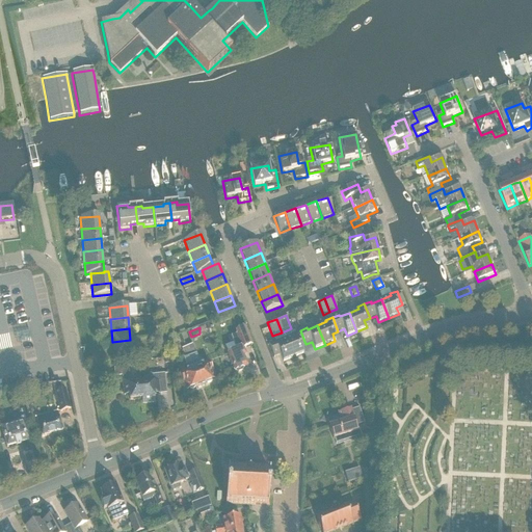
[(231,337),(236,351),(228,354),(234,373),(235,372),(237,373),(241,372),(242,370),(243,369),(247,367),(243,357),(245,356),(243,349),(251,346),(244,328),(235,331),(236,335),(231,337)]
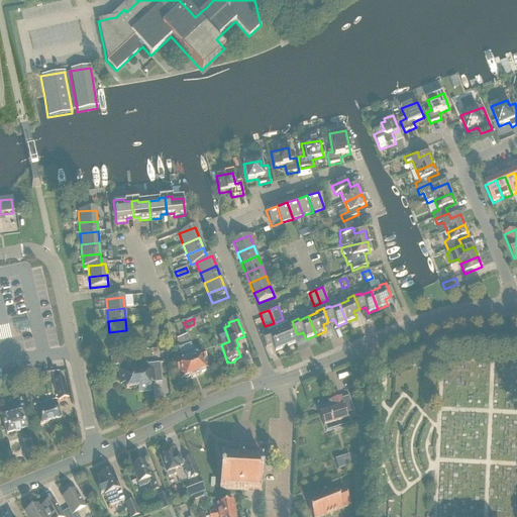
[(292,337),(297,334),(292,321),(286,323),(286,325),(277,329),(285,347),(294,343),(292,337)]
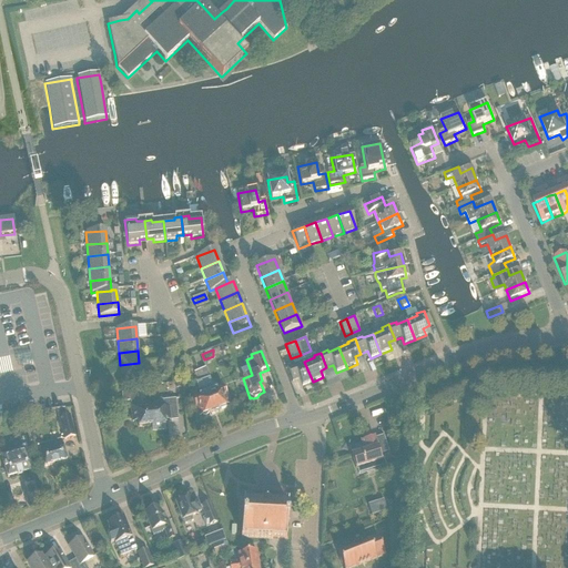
[(302,386),(313,382),(304,362),(294,366),(293,364),(286,367),(292,382),(298,379),(302,386)]
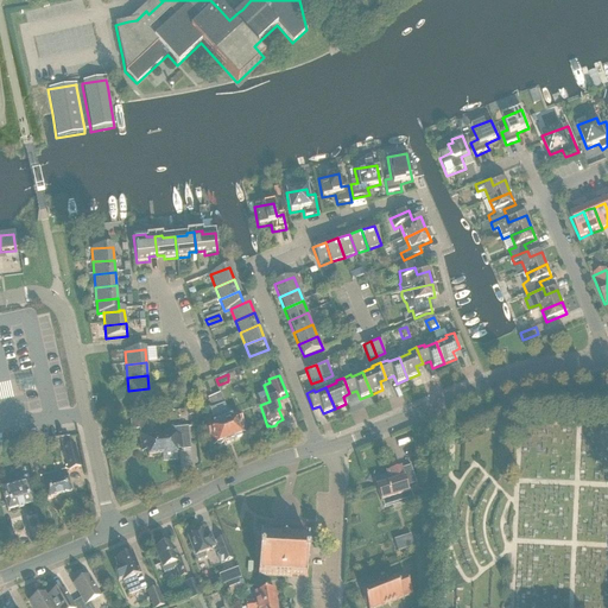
[(149,388),(128,391),(130,404),(150,401),(149,388)]
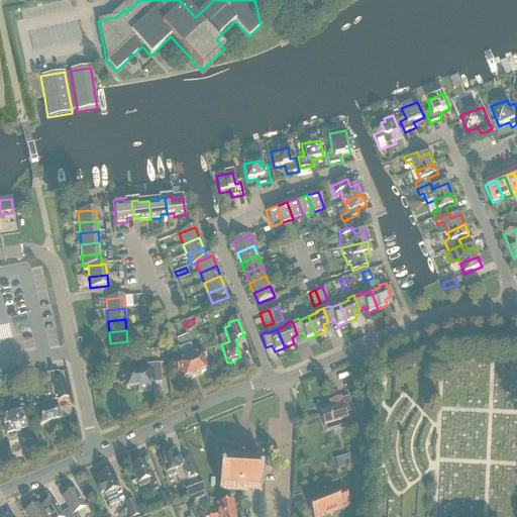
[(180,349),(184,347),(190,345),(186,335),(176,339),(180,349)]
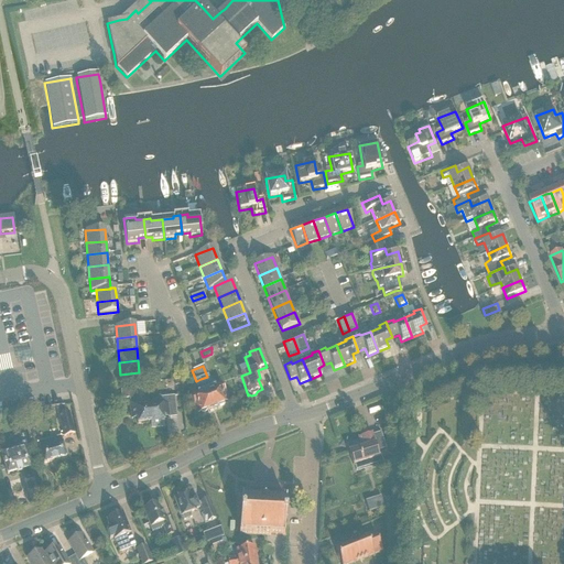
[(207,377),(201,379),(213,409),(217,407),(218,409),(226,405),(225,404),(227,403),(224,393),(224,392),(221,388),(220,386),(212,389),(207,377)]
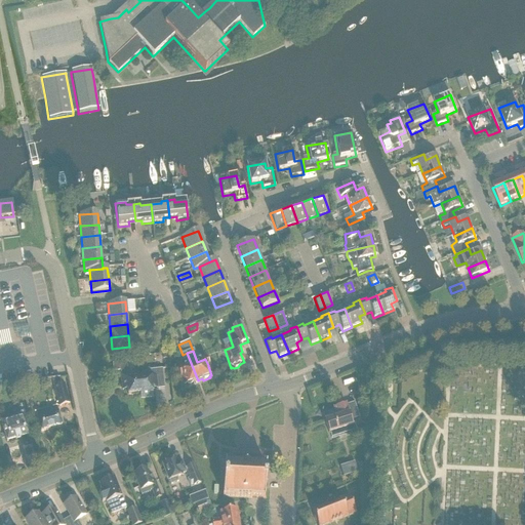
[(187,353),(183,355),(182,355),(186,366),(177,369),(178,371),(177,371),(179,376),(180,376),(184,386),(188,385),(188,386),(193,385),(192,382),(198,380),(187,353)]
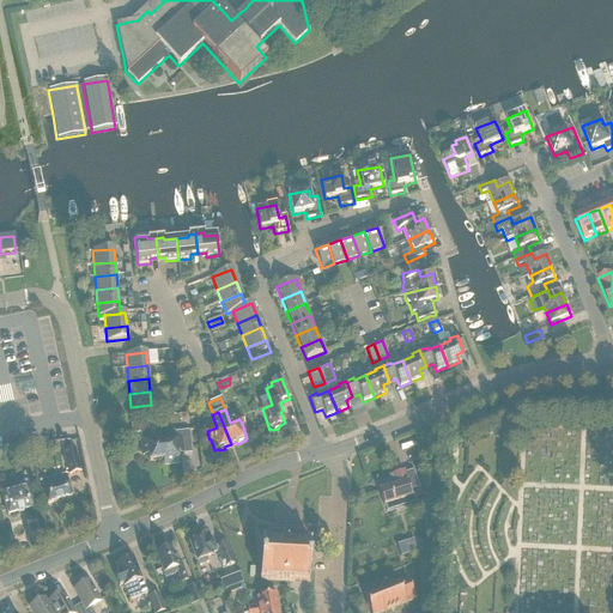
[(162,444),(162,438),(150,439),(147,424),(131,425),(132,435),(140,434),(141,439),(140,439),(143,454),(149,453),(149,462),(163,460),(162,444)]
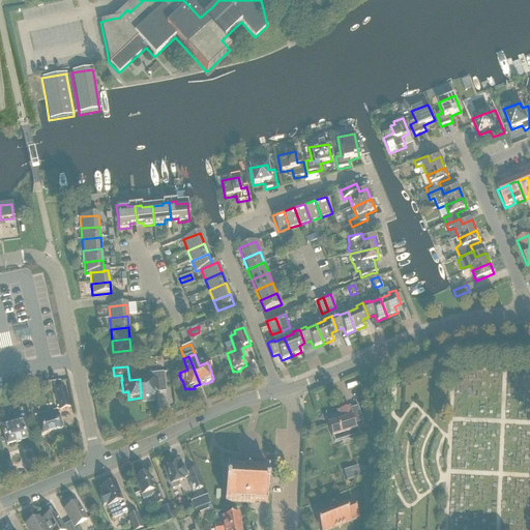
[(141,398),(142,403),(154,402),(153,394),(166,392),(164,373),(151,375),(152,382),(140,384),(141,398)]
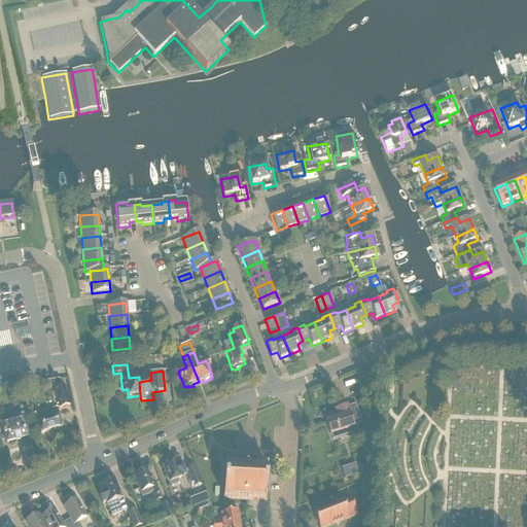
[(59,409),(70,406),(64,385),(54,388),(59,409)]
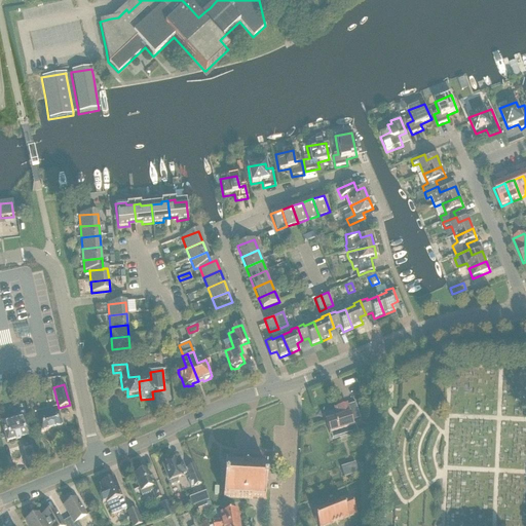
[(354,405),(346,407),(346,406),(334,410),(337,419),(326,422),(329,435),(344,430),(346,436),(357,433),(354,426),(352,427),(351,421),(360,419),(354,403),(353,403),(354,405)]
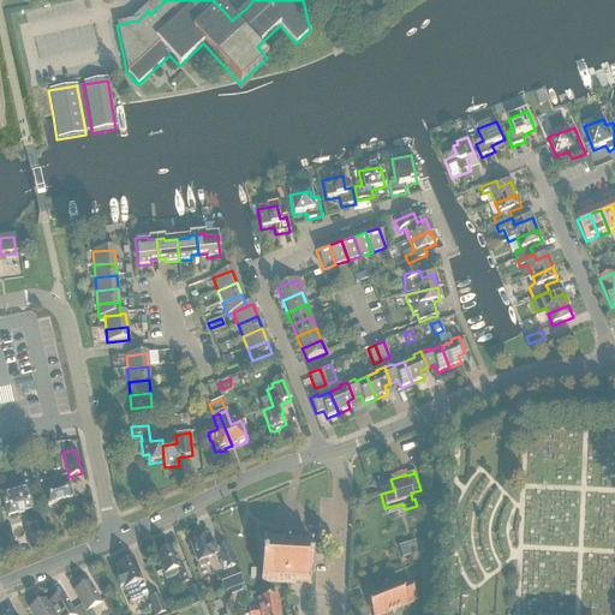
[(47,507),(72,500),(66,477),(41,484),(47,507)]
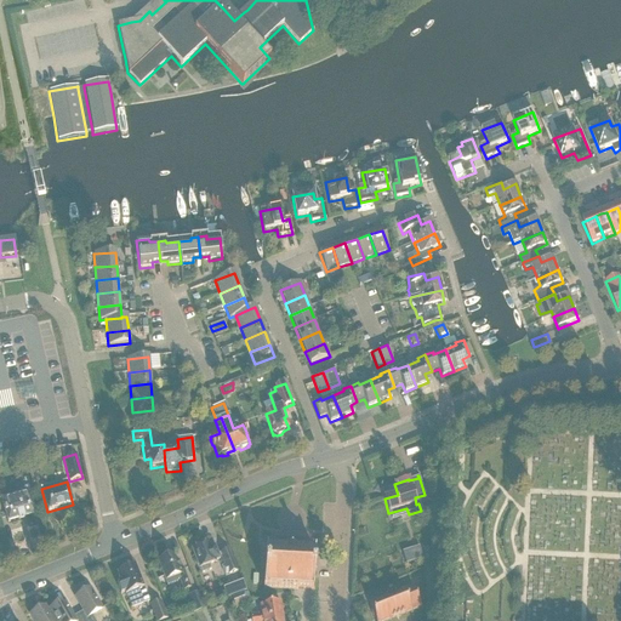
[(18,520),(24,519),(24,518),(34,516),(28,493),(1,500),(7,523),(18,520)]
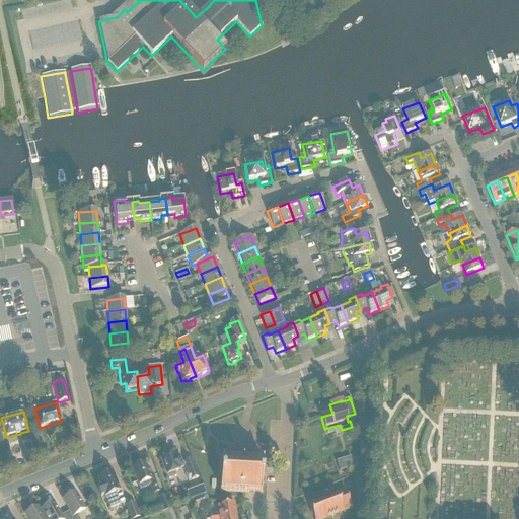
[(160,459),(166,475),(167,475),(169,479),(176,476),(174,472),(179,470),(178,468),(182,467),(182,466),(184,466),(183,463),(181,464),(178,457),(174,459),(172,454),(160,459)]
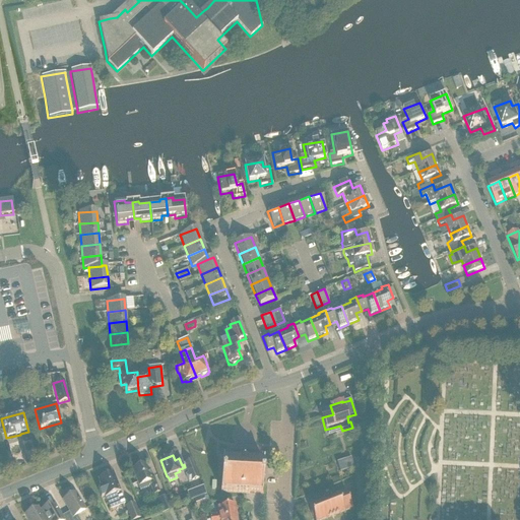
[(220,493),(262,495),(263,462),(222,460),(220,493)]
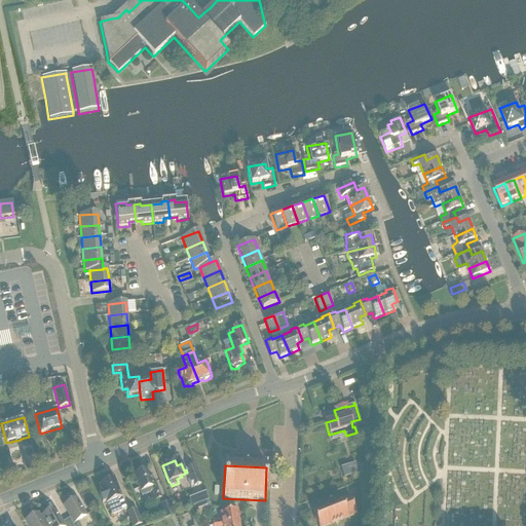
[(189,468),(186,470),(187,473),(190,480),(188,481),(190,488),(193,487),(193,488),(200,485),(193,466),(189,468)]
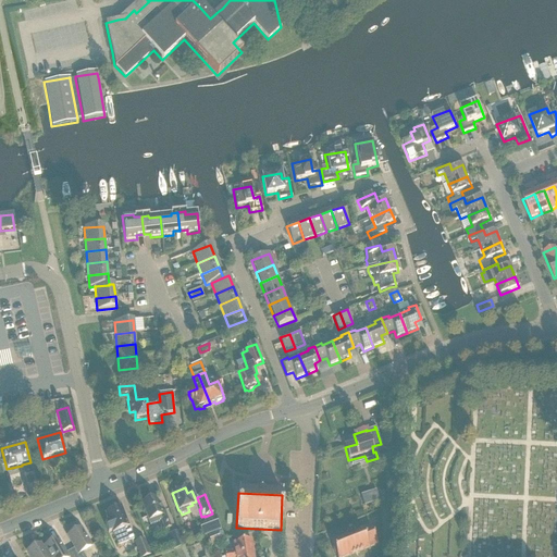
[(157,504),(155,499),(141,505),(149,522),(157,519),(158,521),(161,520),(164,530),(171,528),(163,510),(161,511),(160,509),(158,504),(157,504)]
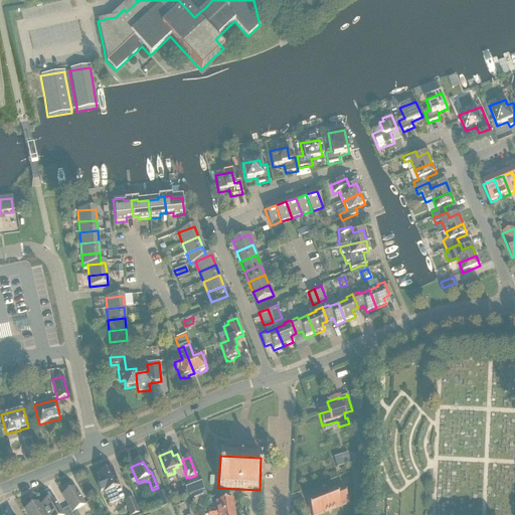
[(119,489),(112,470),(104,473),(103,473),(100,474),(99,475),(97,476),(100,484),(97,485),(100,494),(103,492),(104,495),(104,494),(109,506),(124,500),(119,489)]
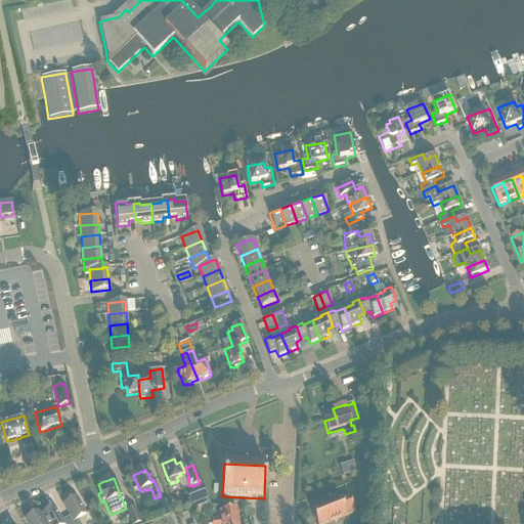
[(348,495),(311,511),(315,523),(325,523),(355,513),(348,495)]
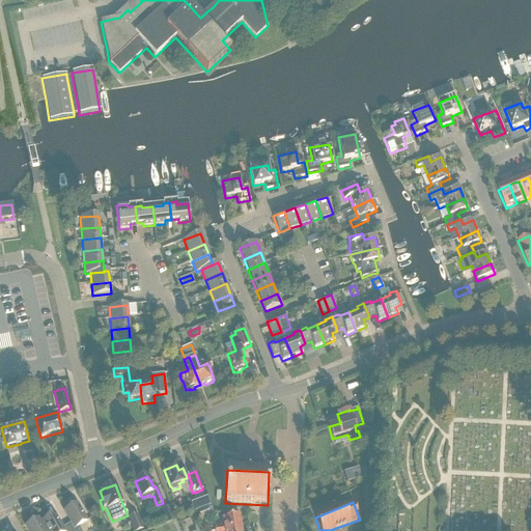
[(71,523),(66,526),(68,530),(80,530),(78,527),(87,522),(77,504),(64,511),(71,523)]
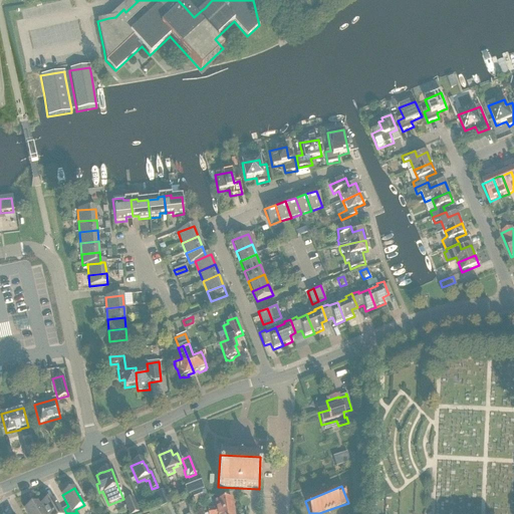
[(202,492),(191,496),(194,502),(204,498),(202,492)]
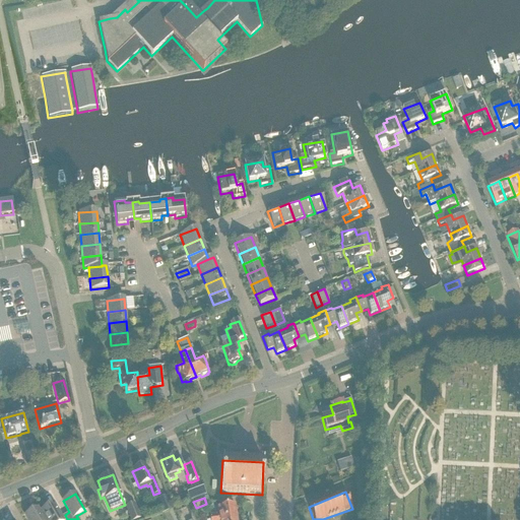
[(67,519),(65,515),(61,517),(53,504),(39,512),(42,518),(45,517),(46,519),(67,519)]
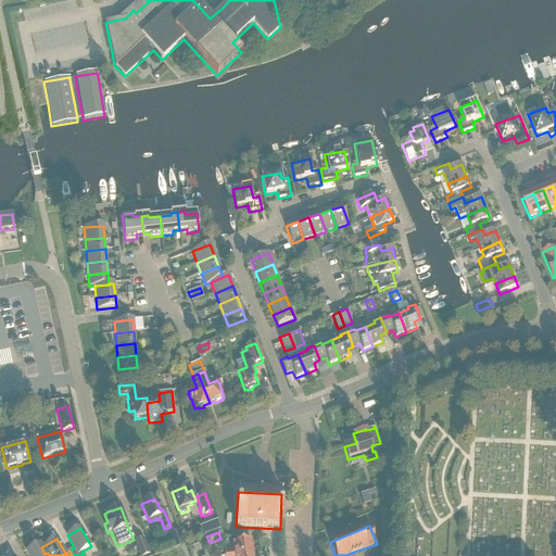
[(134,543),(138,555),(146,555),(150,554),(143,539),(134,543)]
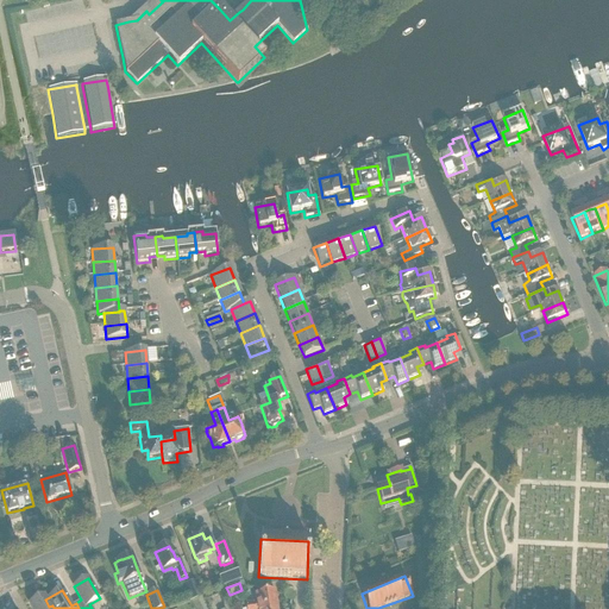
[(245,604),(245,608),(251,608),(276,606),(275,591),(256,595),(257,603),(245,604)]
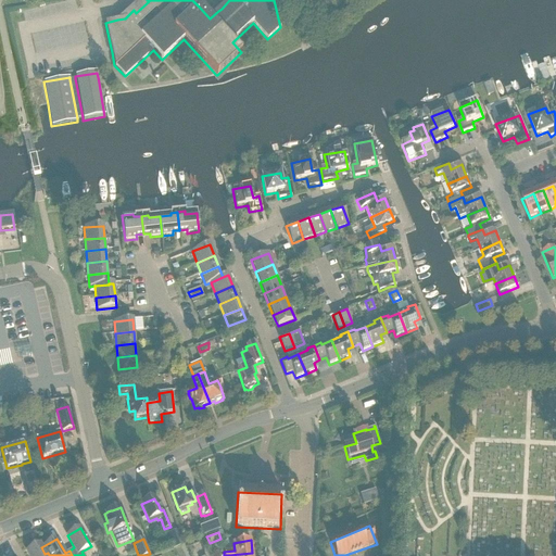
[(41,547),(39,544),(27,552),(29,555),(49,555),(48,553),(45,554),(41,547)]
